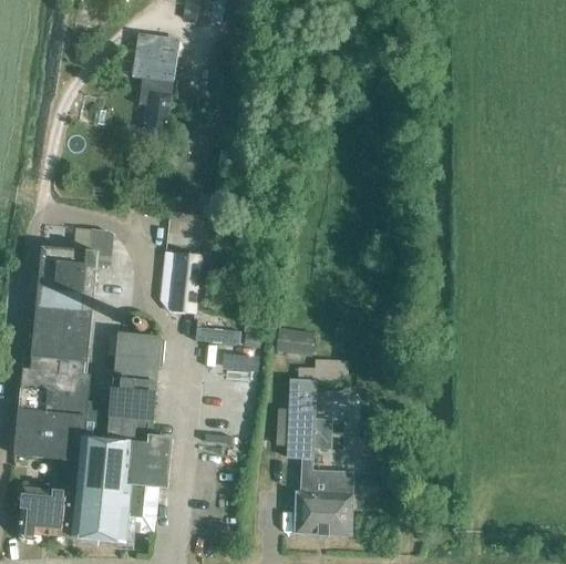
[(185,0),(182,18),(224,27),(228,0),(185,0)]
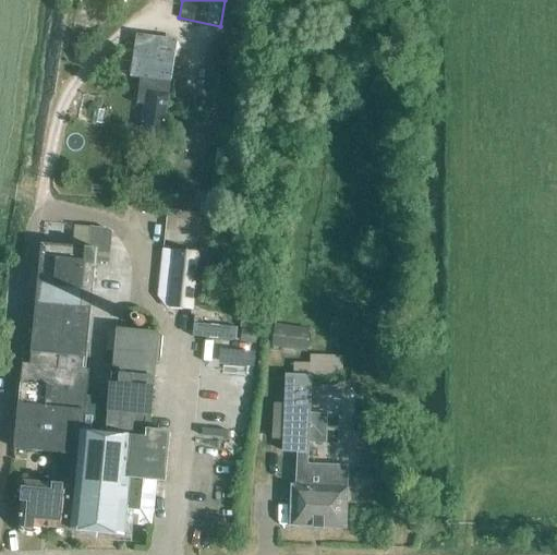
[(227,0),(226,13),(244,15),(245,0),(227,0)]
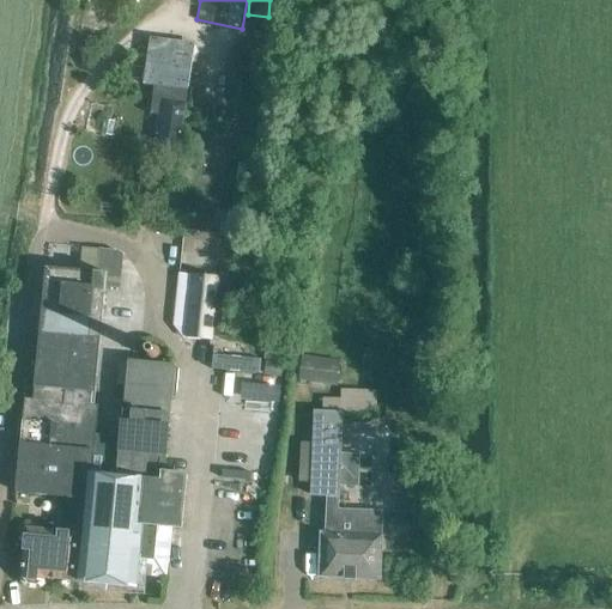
[(177,142),(186,86),(192,41),(149,36),(143,81),(152,83),(149,113),(156,113),(152,131),(158,132),(157,139),(177,142)]
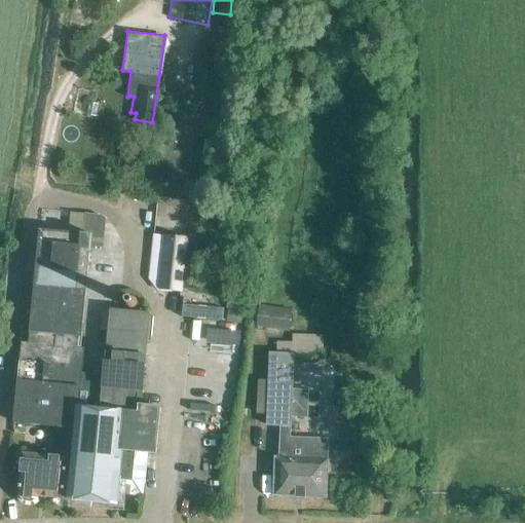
[(81,232),(38,228),(28,341),(21,340),(17,376),(16,377),(12,420),(29,421),(74,426),(67,497),(116,501),(117,492),(141,494),(142,481),(144,481),(146,451),(155,451),(159,406),(141,404),(149,311),(110,308),(106,349),(105,349),(103,373),(80,371),(83,346),(80,346),(90,231),(81,231),(81,232)]
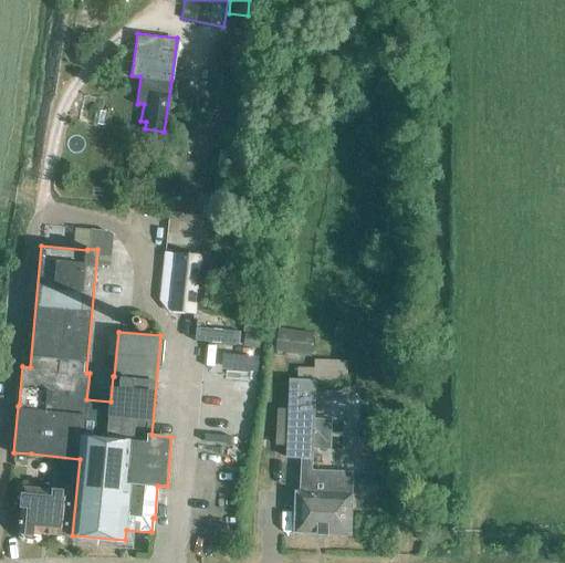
[(192,310),(199,254),(178,252),(171,308),(192,310)]
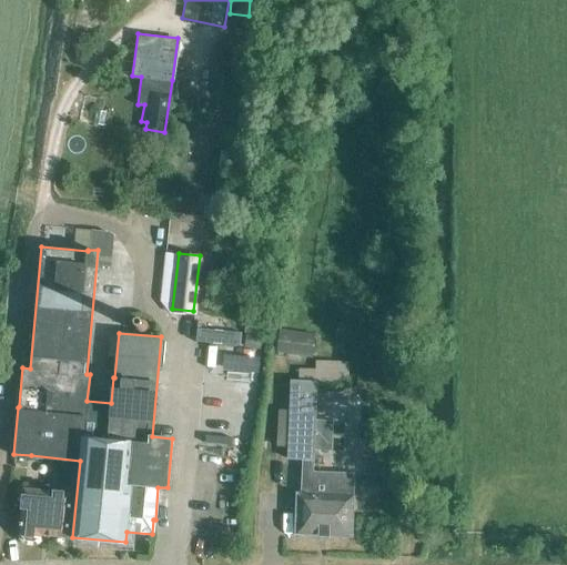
[(310,356),(313,335),(279,330),(275,352),(310,356)]
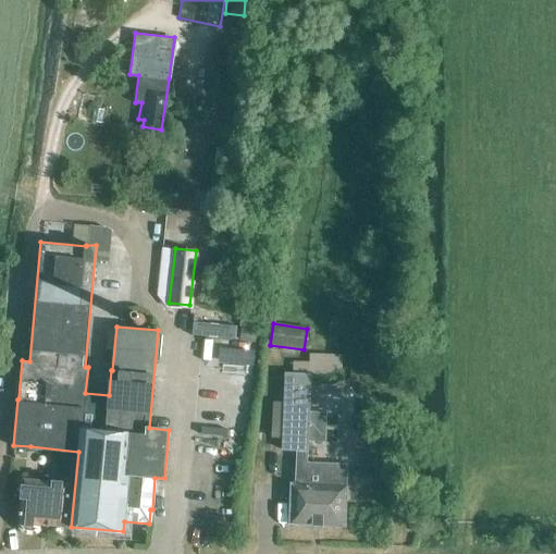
[(241,328),(238,342),(254,343),(256,330),(241,328)]
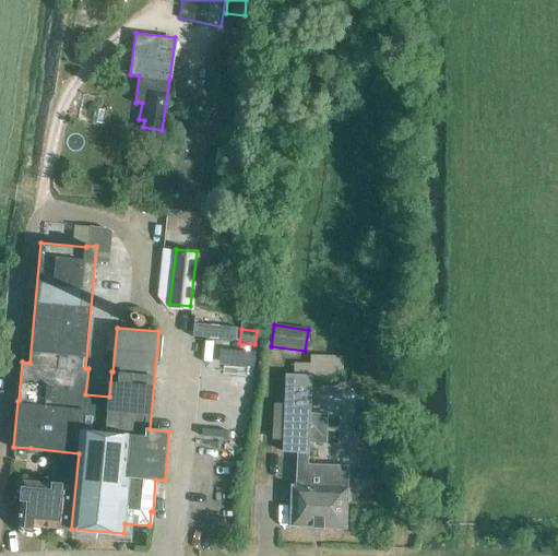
[(252,367),(254,352),(218,349),(217,363),(252,367)]
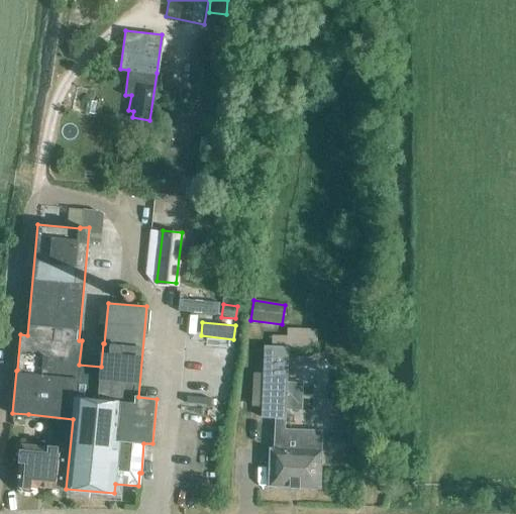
[(275,330),(274,341),(322,342),(322,324),(291,323),(291,331),(275,330)]
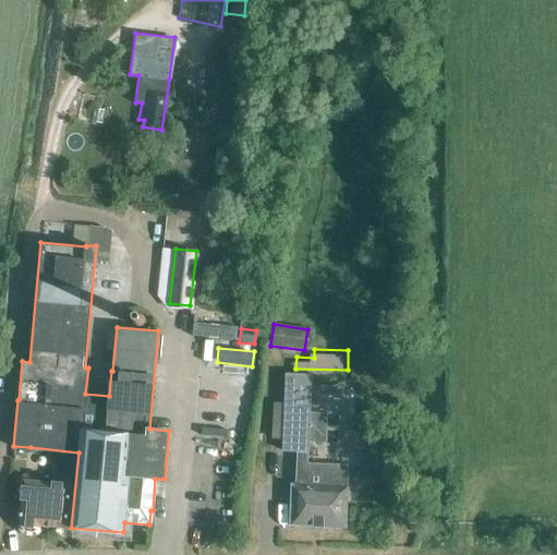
[(285,374),(282,438),(281,451),(297,451),(295,484),(290,484),(289,525),(344,527),(346,486),(347,463),(310,462),(312,375),(285,374)]
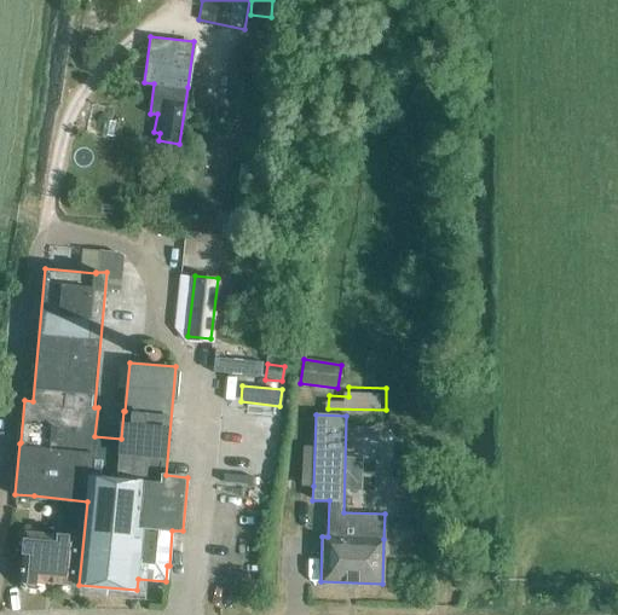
[(27,495),(13,494),(11,517),(24,518),(27,495)]
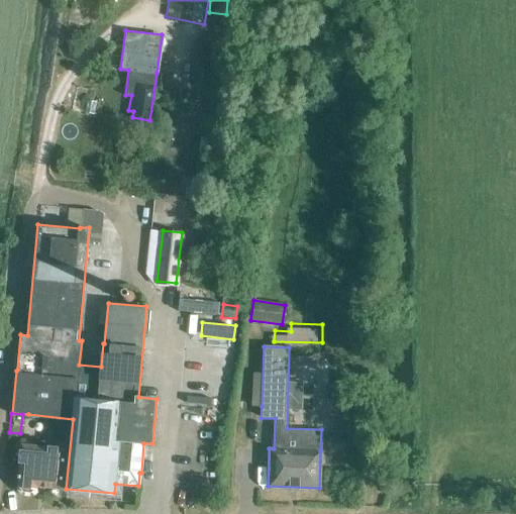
[(72,420),(53,418),(50,435),(71,437),(72,420)]
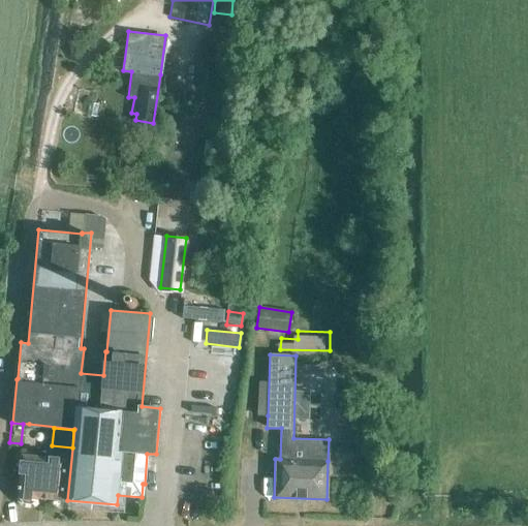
[(50,457),(50,451),(35,450),(35,455),(22,454),(18,496),(19,497),(24,502),(30,503),(36,498),(37,498),(37,496),(62,499),(66,458),(50,457)]
